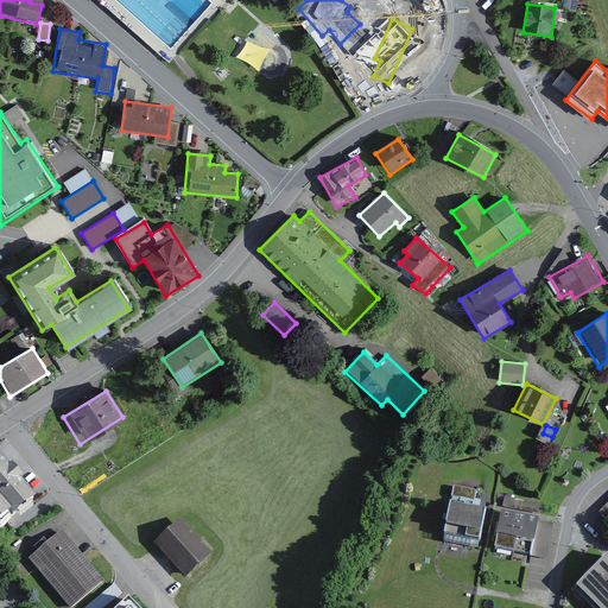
[(0,461),(0,526),(32,498),(0,461)]
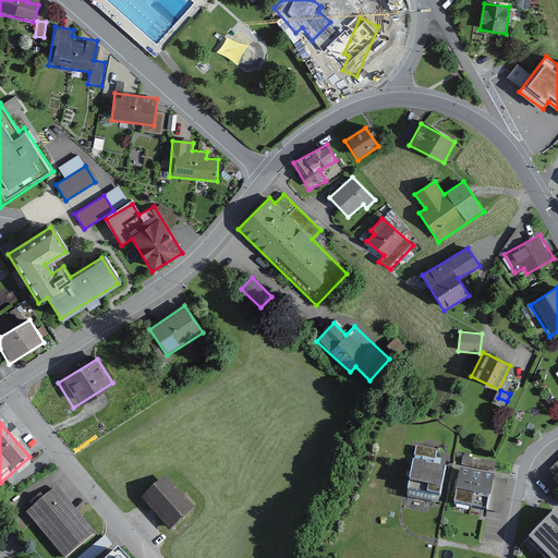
[(437,453),(412,449),(404,497),(438,502),(444,472),(434,470),(437,453)]
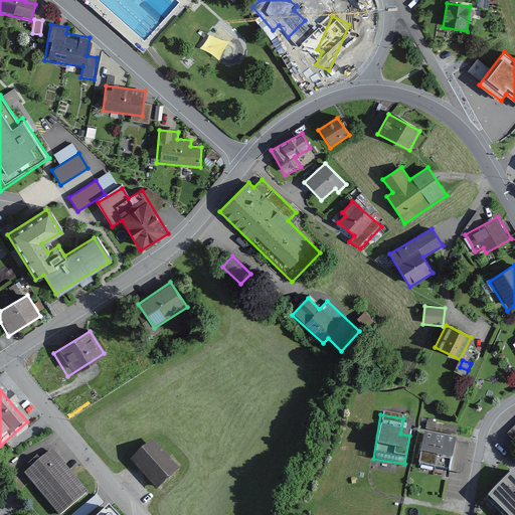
[(460,428),(424,421),(417,458),(454,465),(460,428)]
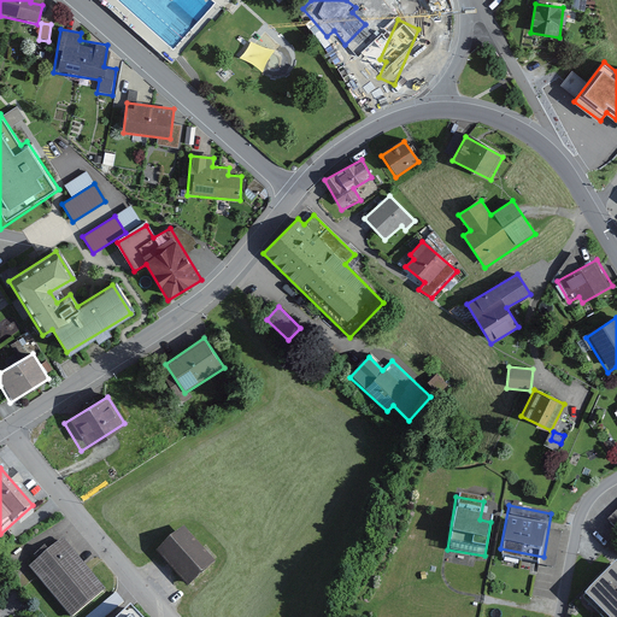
[(183,530),(157,556),(188,588),(215,562),(183,530)]
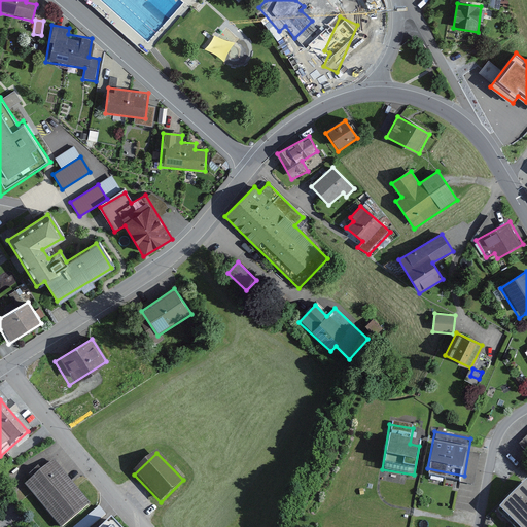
[(54,462),(25,487),(59,526),(64,526),(91,504),(54,462)]
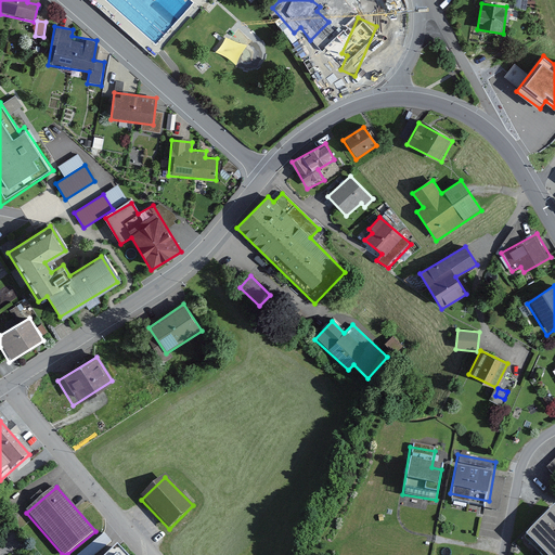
[(554,554),(554,510),(526,539),(543,554),(554,554)]
